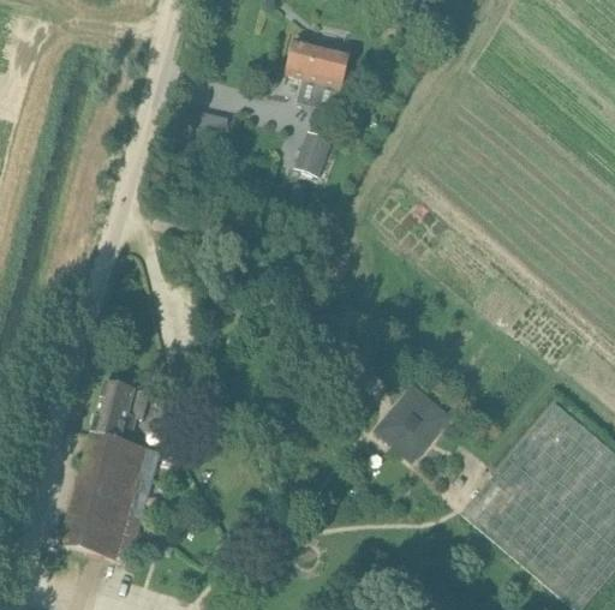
[(422,3),(415,12),(431,25),(439,16),(422,3)]
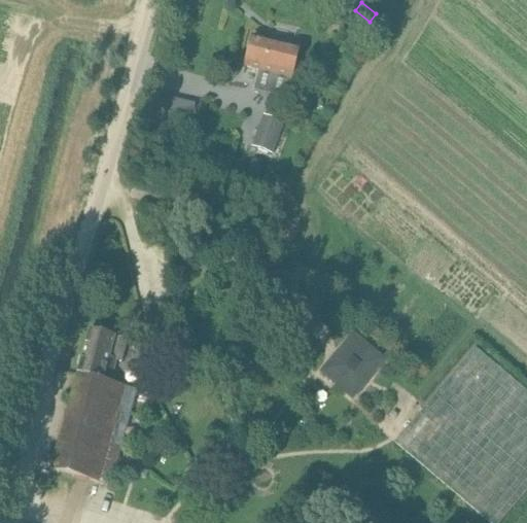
[(292,75),(300,44),(253,33),(245,64),(292,75)]
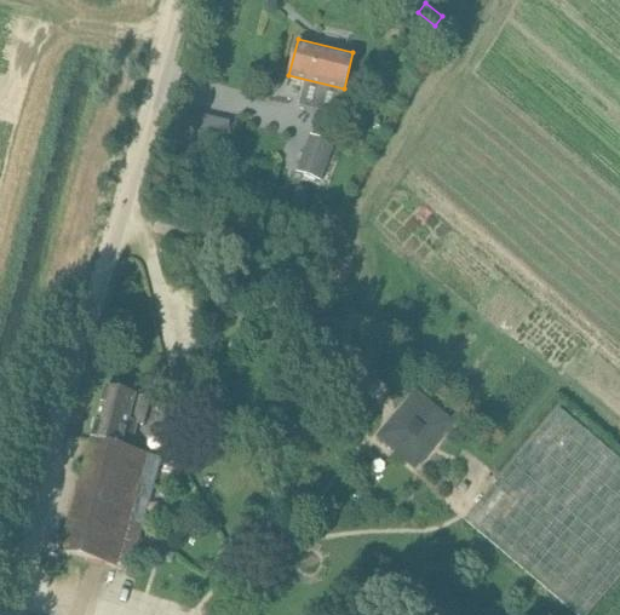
[(309,131),(296,168),(320,178),(334,141),(309,131)]
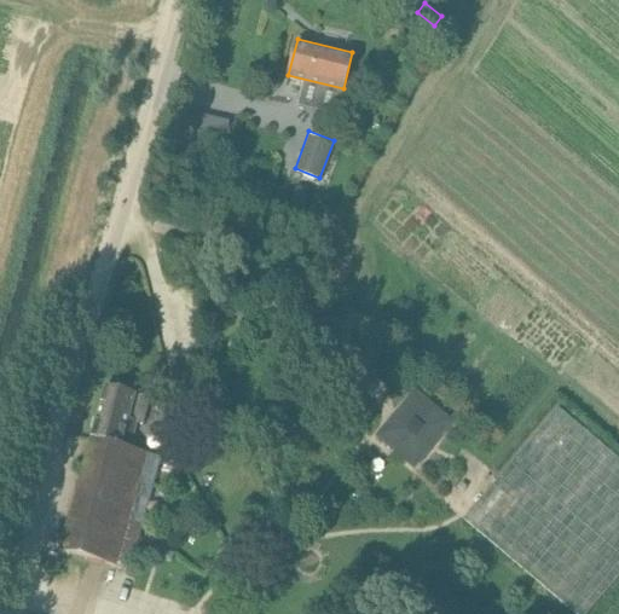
[(273,183),(271,191),(282,195),(284,185),(273,183)]
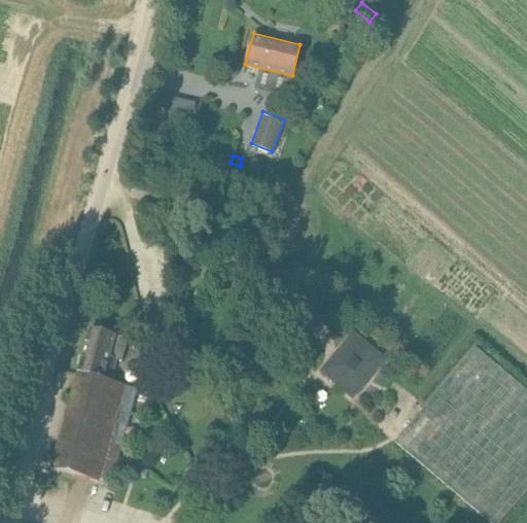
[(250,163),(248,171),(259,174),(261,167),(250,163)]
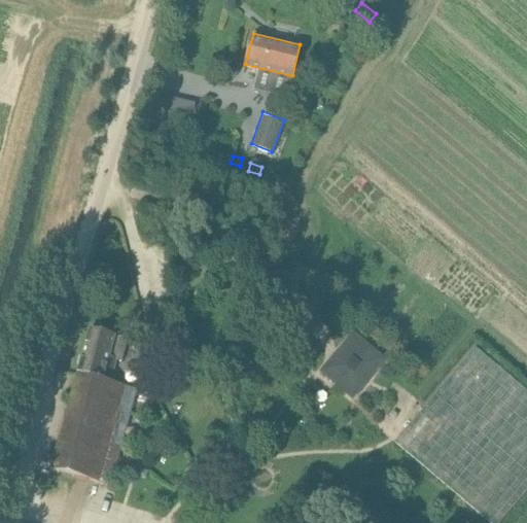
[(51,467),(94,479),(109,484),(116,460),(120,445),(130,412),(143,416),(150,391),(136,387),(136,386),(109,380),(115,357),(120,358),(126,340),(120,339),(121,336),(90,326),(82,351),(79,353),(77,361),(79,365),(51,467)]
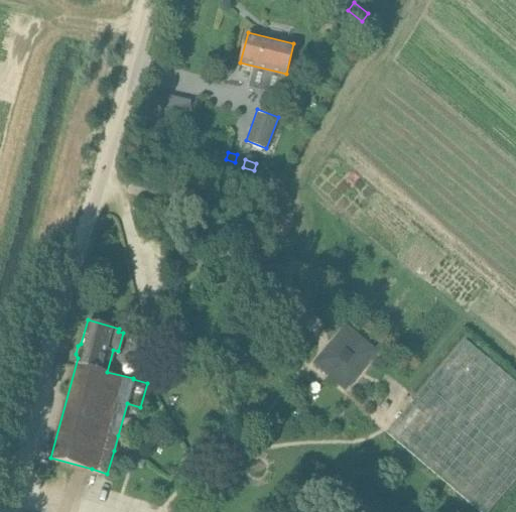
[(335,334),(311,361),(344,389),(368,362),(378,350),(346,322),(335,334)]
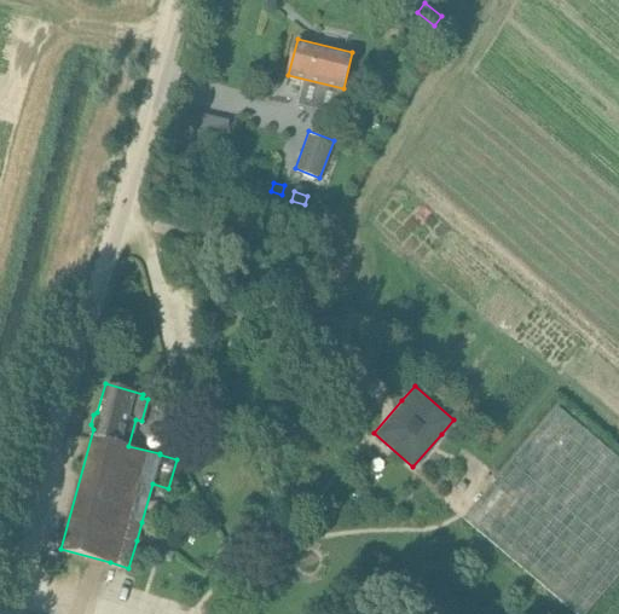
[(580,613),(585,613),(612,583),(618,573),(618,456),(557,405),(464,516),(580,613)]
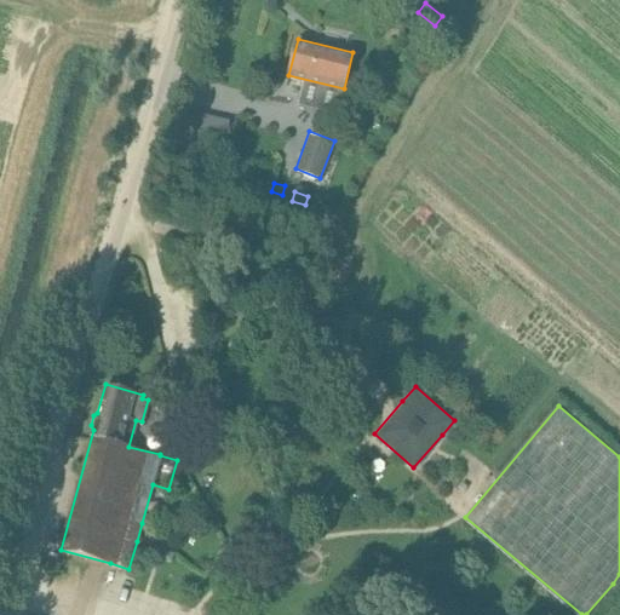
[(171,559),(173,551),(165,549),(162,557),(171,559)]
